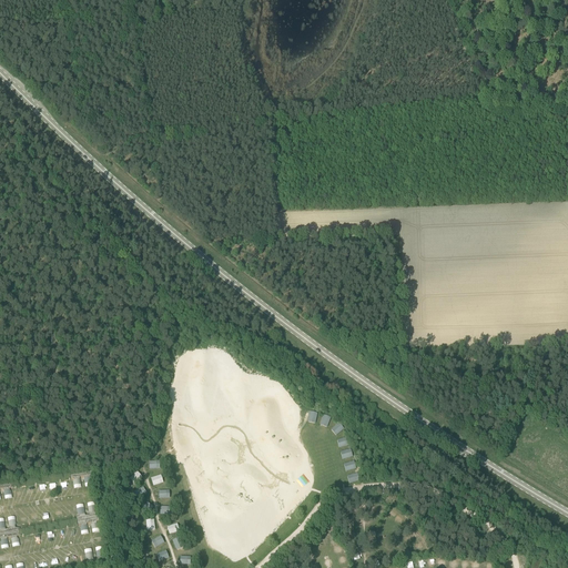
[(324,416),(321,423),(327,425),(330,418),(324,416)]
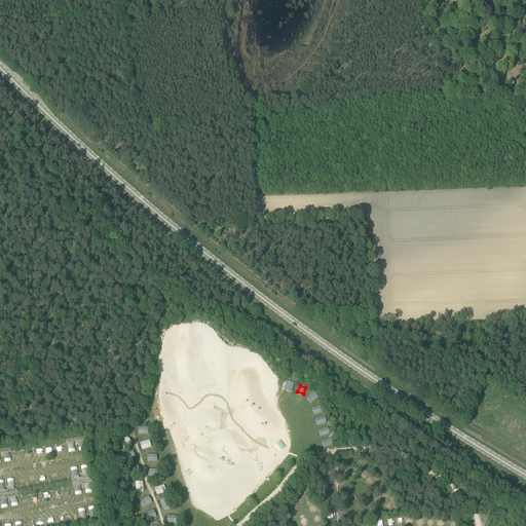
[(313,392),(309,397),(313,402),(317,398),(313,392)]
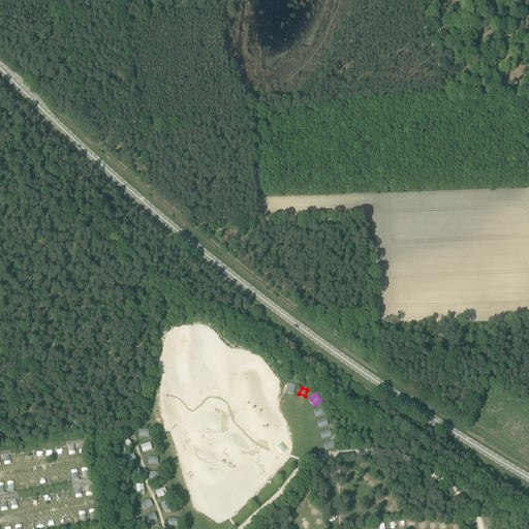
[(85,439),(75,441),(75,444),(79,443),(80,450),(85,449),(85,446),(83,446),(83,443),(86,442),(85,439)]
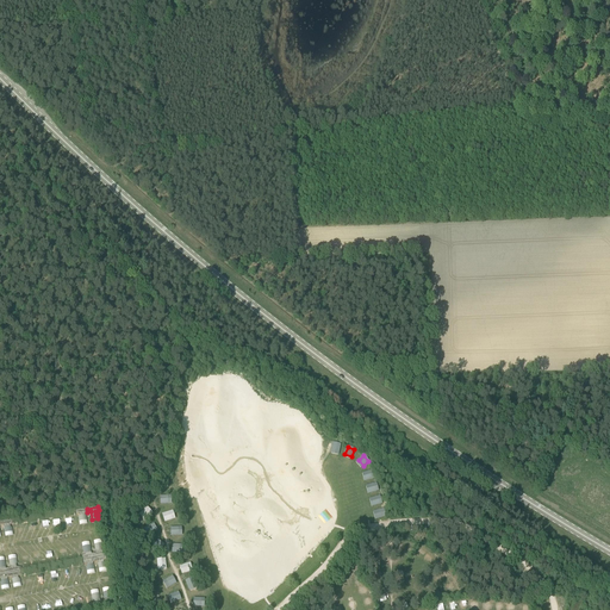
[(148,508),(142,512),(147,518),(153,514),(148,508)]
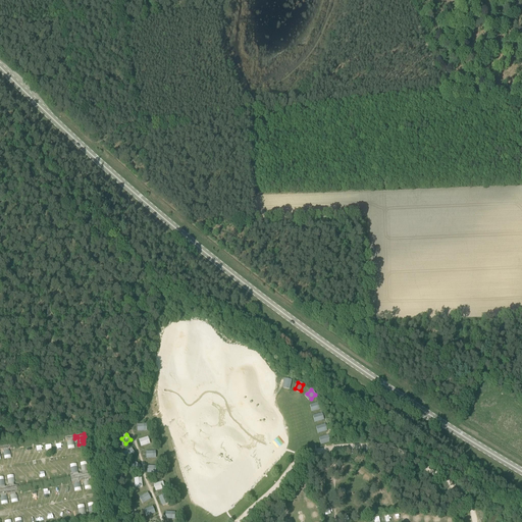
[(74,435),(65,436),(65,437),(65,439),(68,439),(68,442),(67,442),(68,447),(73,446),(72,438),(74,438),(74,435)]
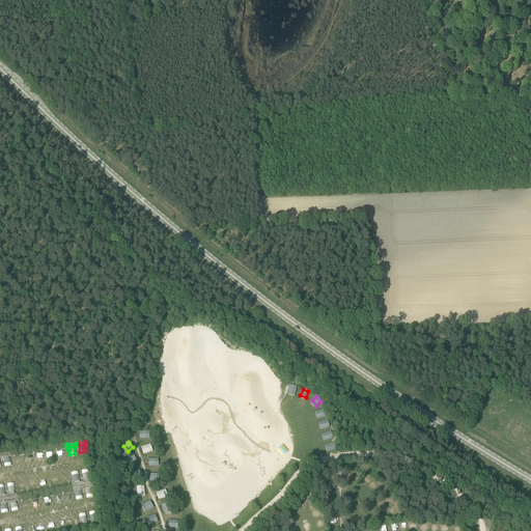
[(283,454),(288,450),(283,443),(277,448),(283,454)]
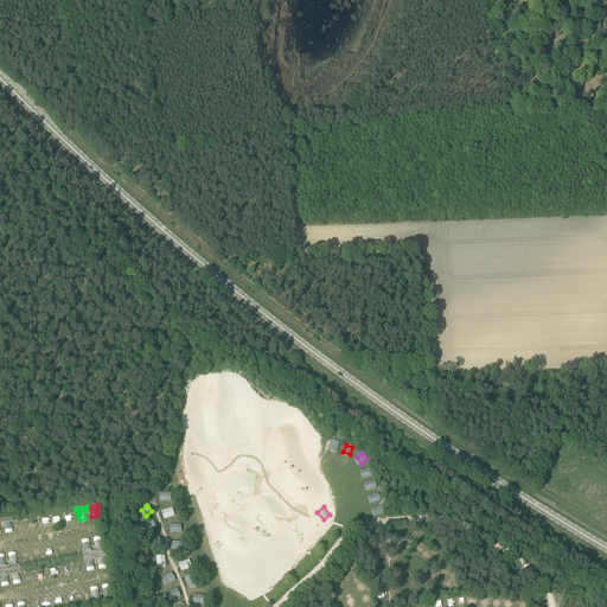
[(12,517),(1,519),(1,523),(4,522),(5,530),(12,530),(11,525),(10,525),(10,522),(12,521),(12,518),(12,517)]
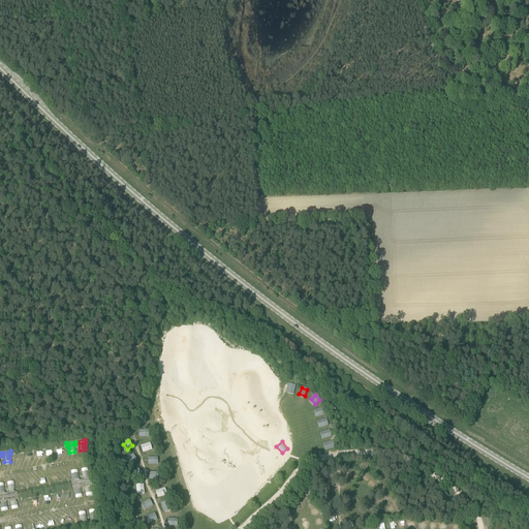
[(133,455),(127,458),(130,463),(136,460),(133,455)]
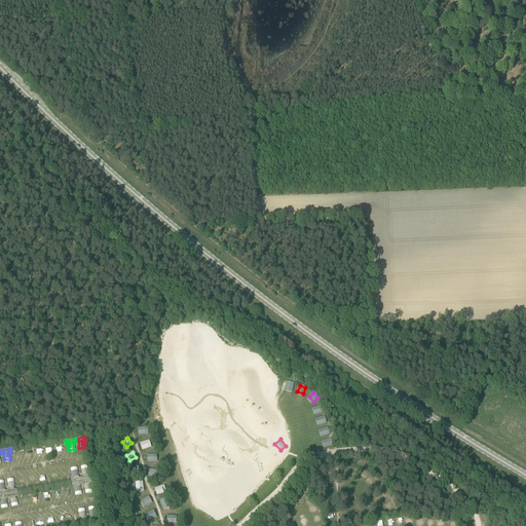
[(137,466),(133,472),(138,475),(142,470),(137,466)]
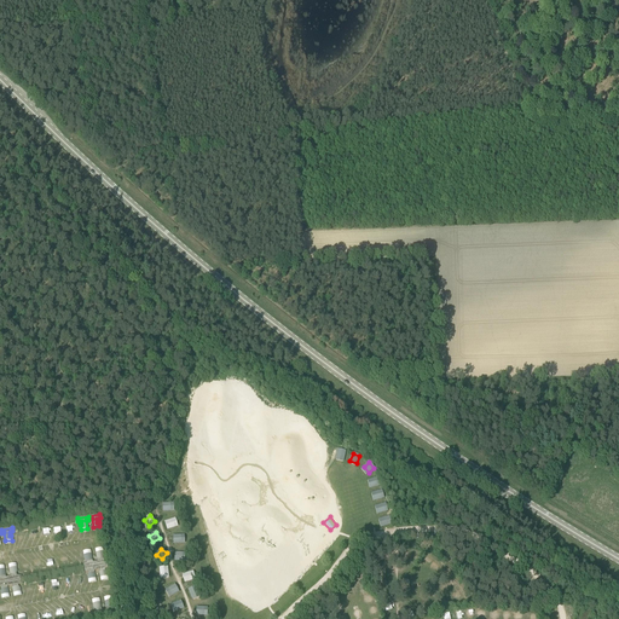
[(98,561),(94,561),(96,565),(106,562),(106,560),(103,560),(102,556),(104,556),(103,551),(96,553),(98,561)]
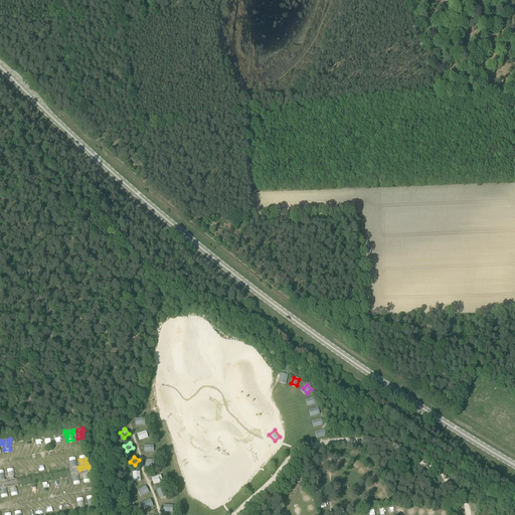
[(72,468),(69,469),(70,471),(70,472),(79,470),(78,467),(76,468),(75,461),(69,462),(70,466),(71,465),(72,468)]
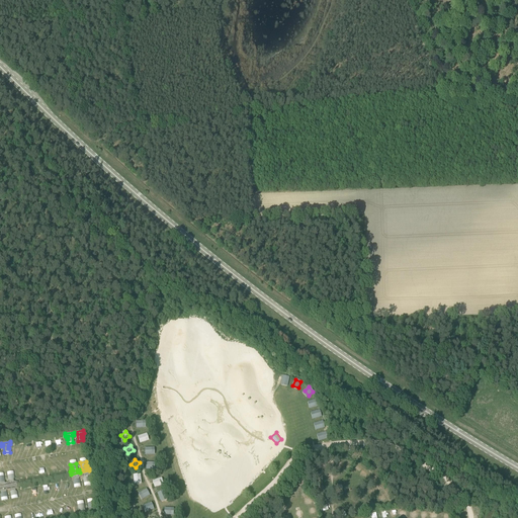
[(89,472),(80,473),(81,477),(83,477),(84,484),(90,483),(89,479),(88,479),(87,476),(90,475),(89,472)]
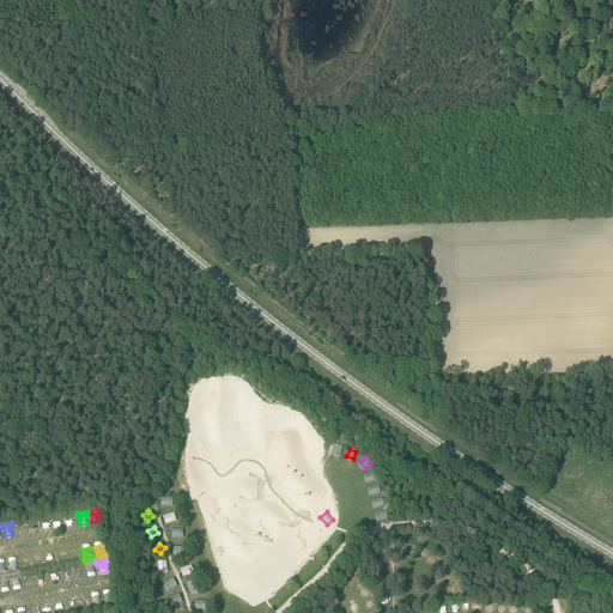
[(84,563),(84,564),(84,566),(87,565),(89,569),(87,570),(87,574),(95,572),(92,565),(96,564),(95,560),(84,563)]
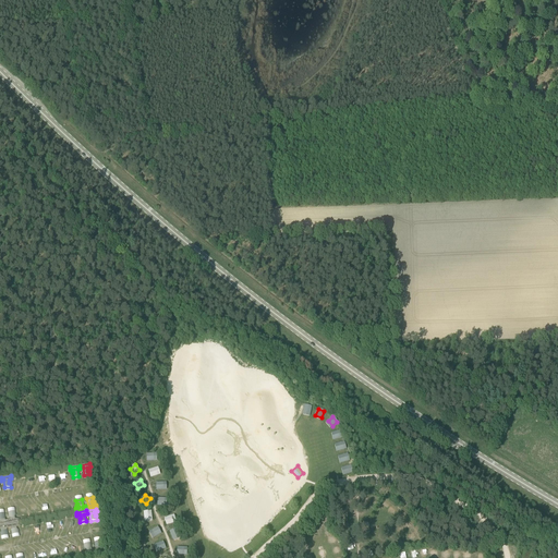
[(10,520),(8,520),(8,523),(17,521),(17,519),(14,519),(14,516),(15,516),(14,511),(9,512),(10,520)]
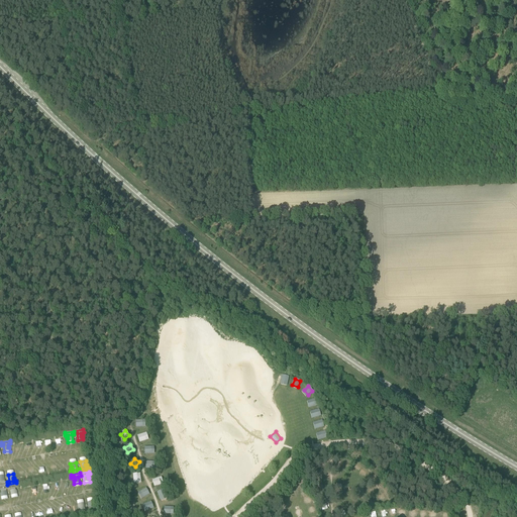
[(353,484),(357,487),(362,480),(356,478),(353,484)]
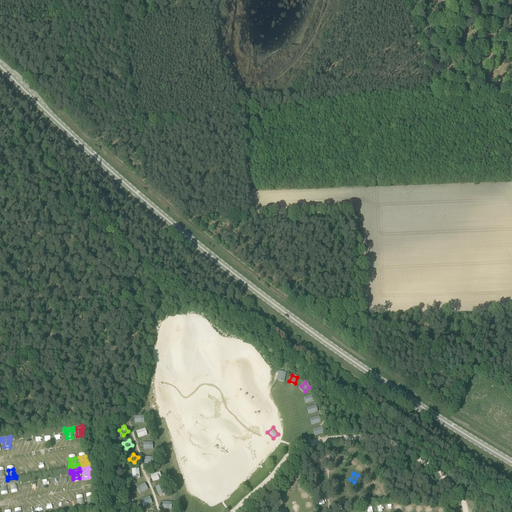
[(17,480),(7,481),(8,484),(10,484),(11,491),(17,490),(16,486),(15,486),(14,483),(17,482),(17,480)]
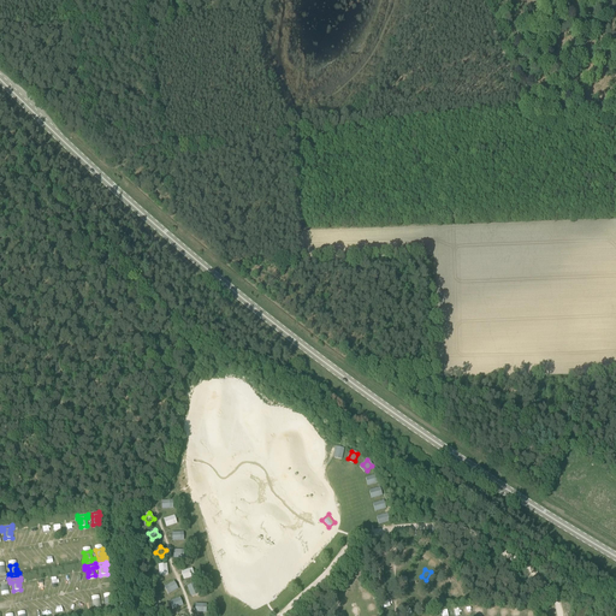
[(175,582),(167,586),(171,592),(178,588),(175,582)]
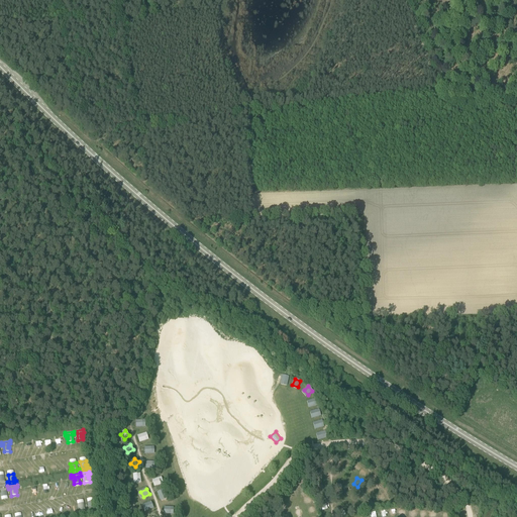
[(163,490),(158,493),(160,498),(166,496),(163,490)]
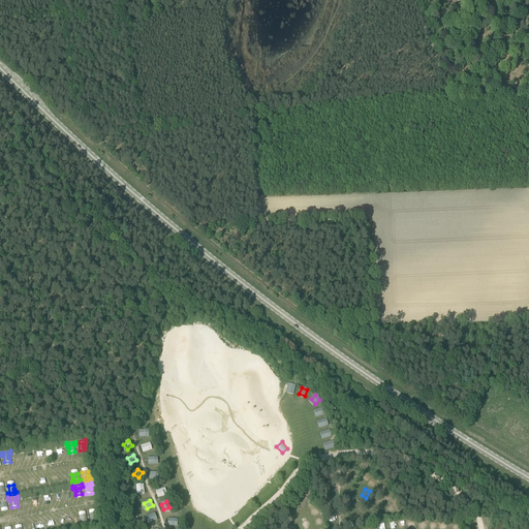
[(91,521),(89,521),(89,524),(99,522),(98,520),(96,520),(95,517),(96,517),(95,512),(90,514),(91,521)]
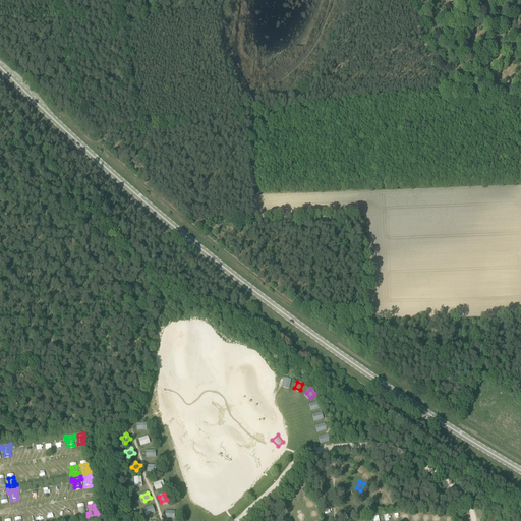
[(152,506),(147,508),(149,514),(155,512),(152,506)]
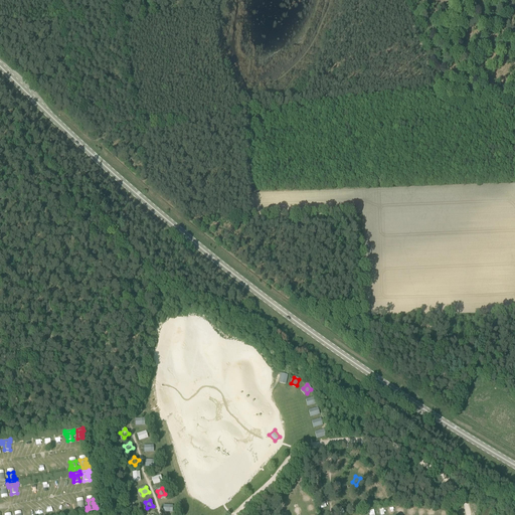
[(79,509),(77,509),(77,511),(77,512),(87,510),(87,507),(84,508),(82,501),(77,502),(78,506),(79,506),(79,509)]
